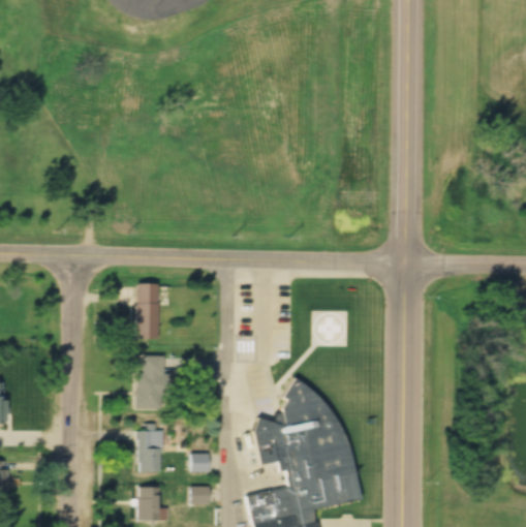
[(157,342),(157,284),(134,285),(135,342),(157,342)]
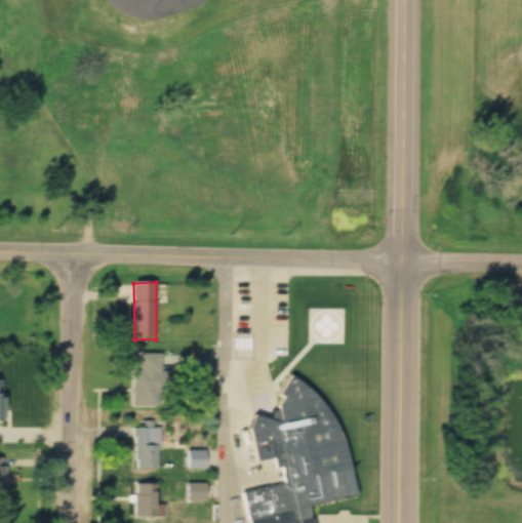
[(135,406),(163,406),(164,355),(135,355),(135,406)]
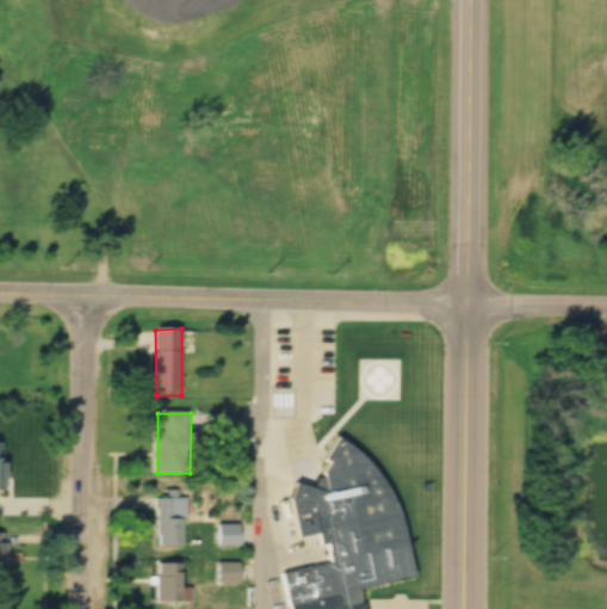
[(186,547),(186,499),(161,499),(161,547),(186,547)]
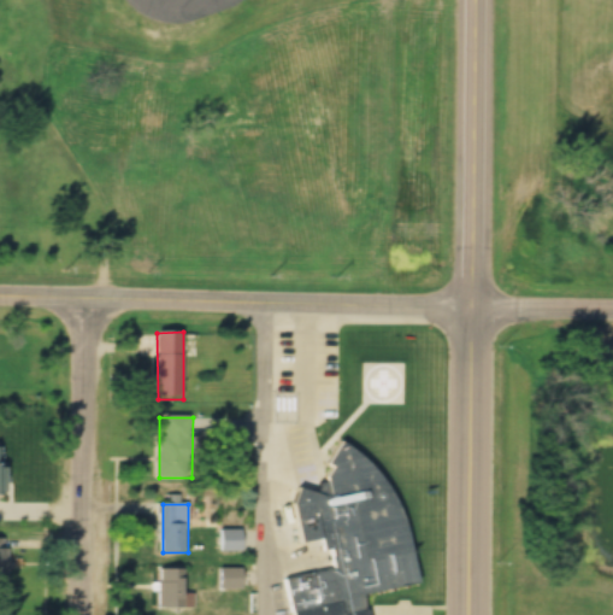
[(220,552),(242,552),(242,529),(220,529),(220,552)]
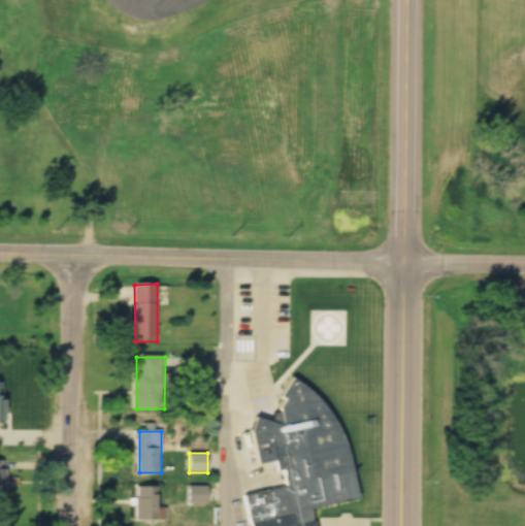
[(158,486),(135,486),(135,520),(158,520),(158,486)]
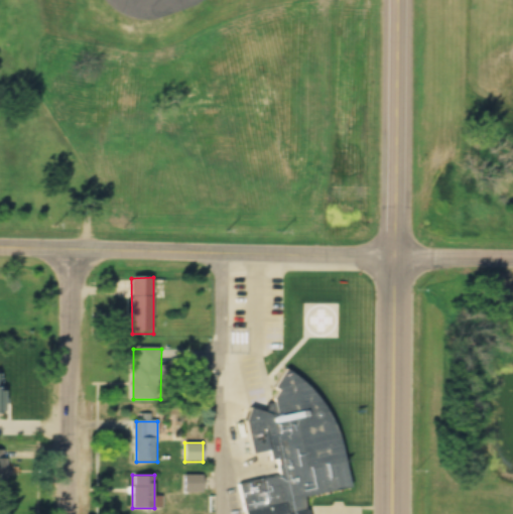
[(183,475),(183,494),(203,494),(203,475),(183,475)]
